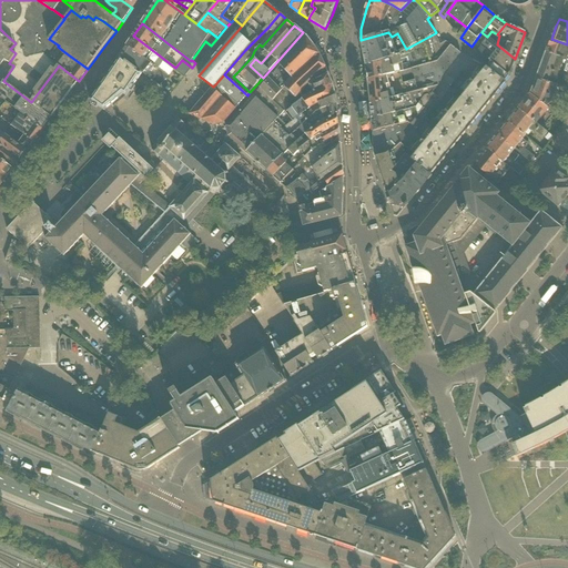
[(0,54),(2,58),(10,49),(16,43),(14,42),(4,33),(0,29),(0,54)]
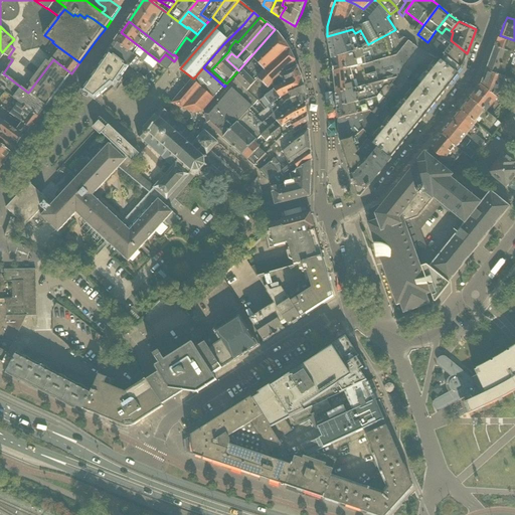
[(327,36),(332,60),(358,51),(368,44),(360,30),(355,33),(352,29),(327,36)]
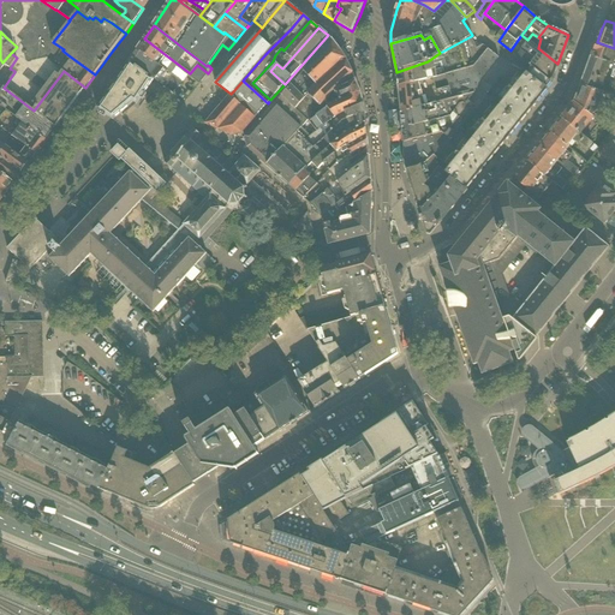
[(489,49),(485,47),(483,45),(477,48),(471,36),(440,53),(428,61),(396,72),(399,87),(475,66),(483,55),(489,49)]
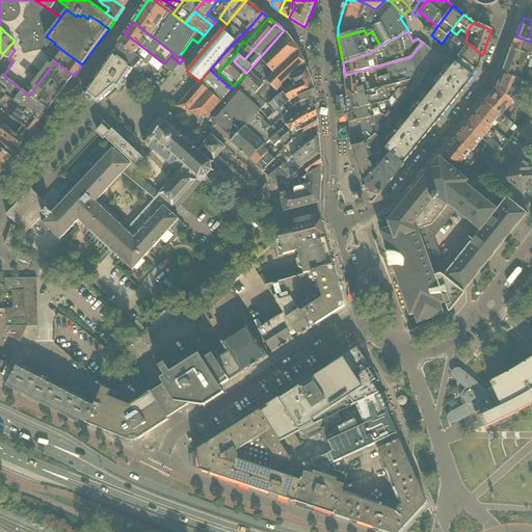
[(158,71),(161,68),(163,65),(164,63),(125,33),(120,43),(145,63),(147,62),(158,71)]
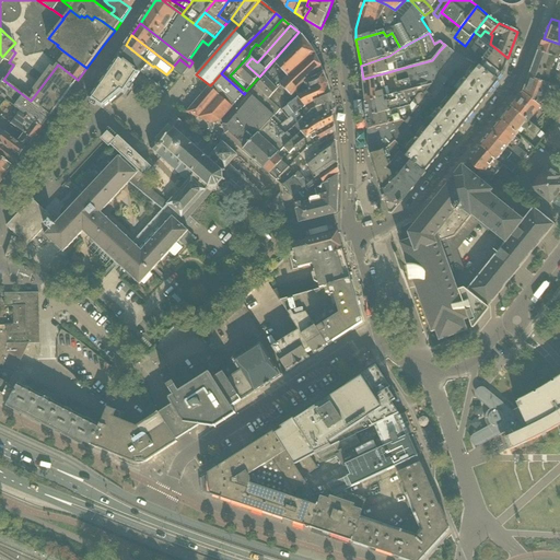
[(276,79),(308,45),(302,36),(269,72),(276,79)]
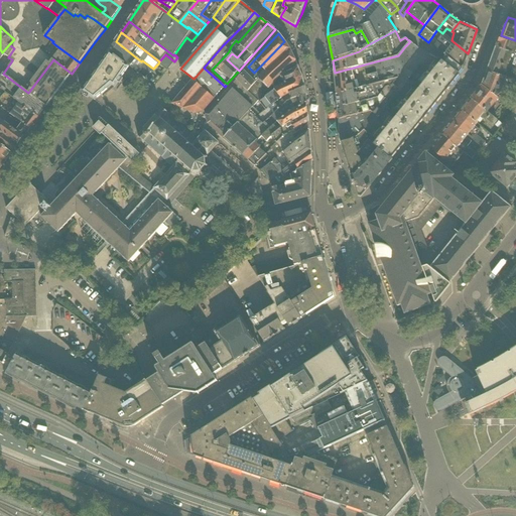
[(438,40),(448,49),(444,55),(445,56),(462,70),(468,53),(452,40),(443,34),(438,40)]
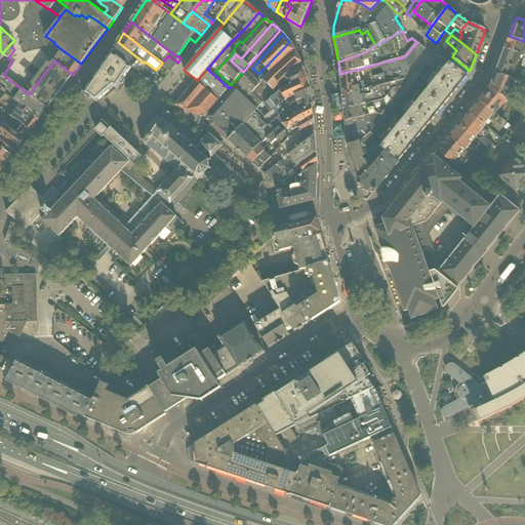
[(524,41),(510,36),(506,48),(524,55),(524,41)]
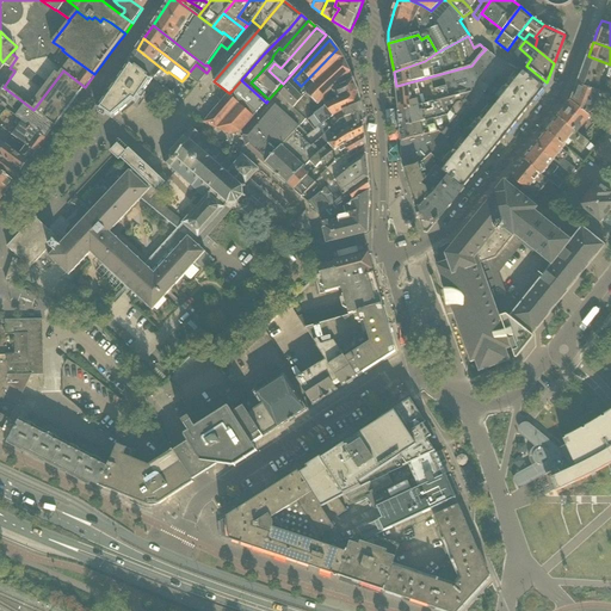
[(137,49),(129,61),(153,79),(173,93),(181,81),(168,72),(167,73),(137,49)]
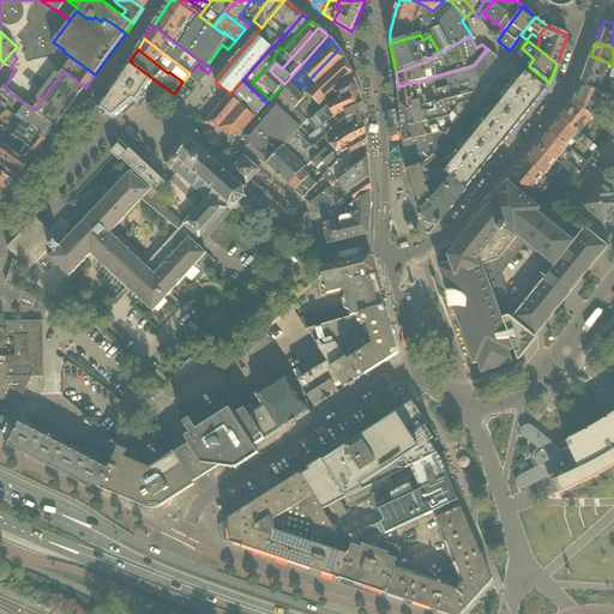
[(347,60),(342,53),(339,49),(338,49),(302,86),(295,79),(281,95),(295,108),(305,98),(343,62),(347,60)]
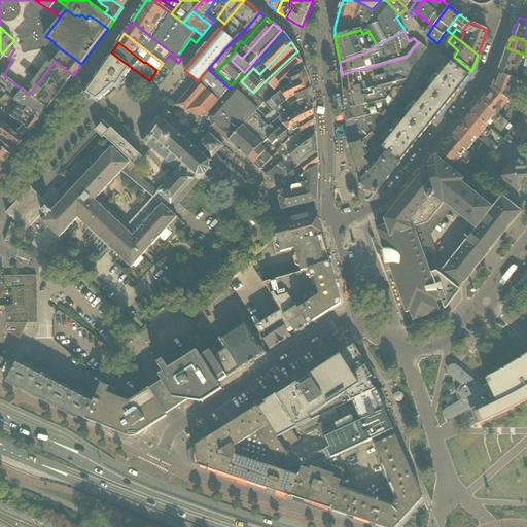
[(427,49),(419,42),(414,47),(423,55),(427,49)]
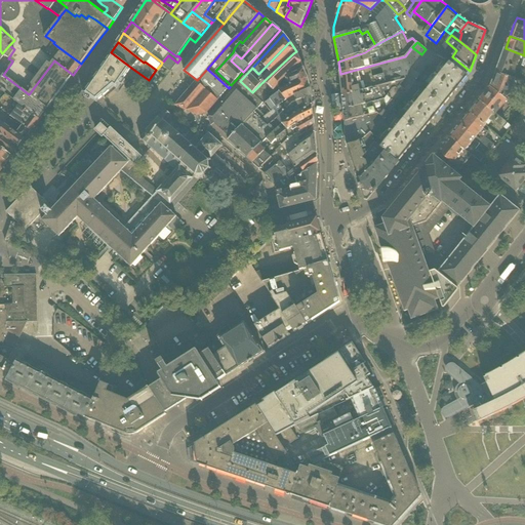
[(2,53),(4,55),(8,58),(14,49),(9,45),(2,53)]
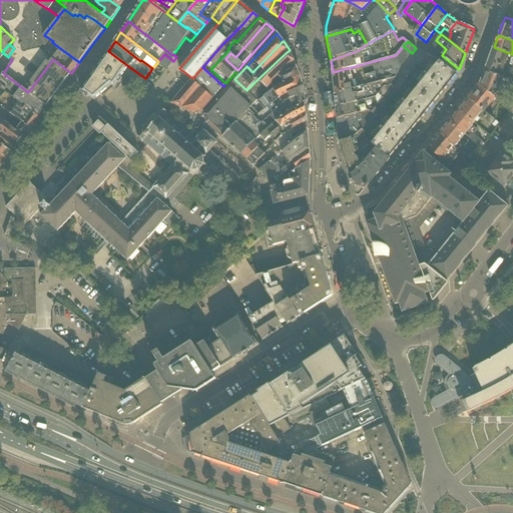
[(335,94),(396,77),(398,74),(401,67),(412,53),(403,46),(396,55),(333,72),(335,94)]
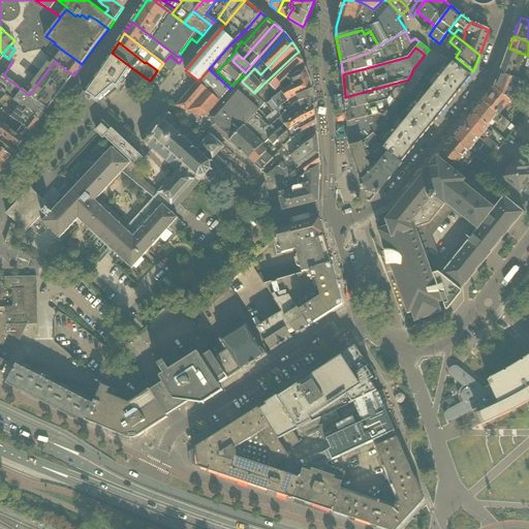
[(528,84),(528,80),(528,56),(509,49),(500,73),(519,81),(528,84)]
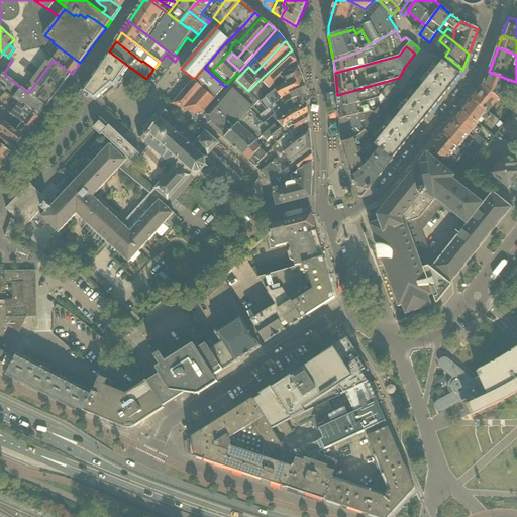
[(279,81),(296,61),(292,50),(289,53),(256,83),(268,93),(279,81)]
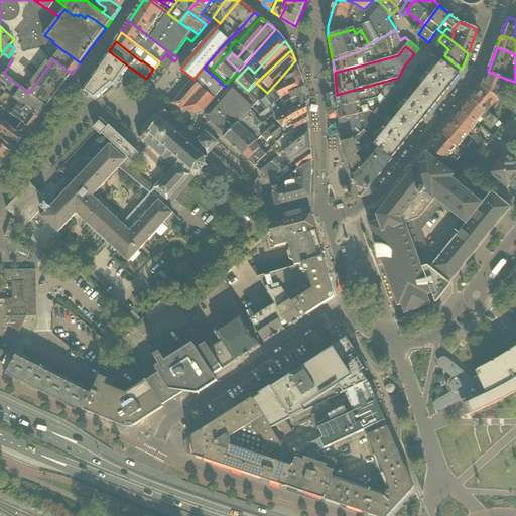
[(112,86),(114,88),(115,88),(129,67),(109,51),(82,92),(95,101),(112,86)]
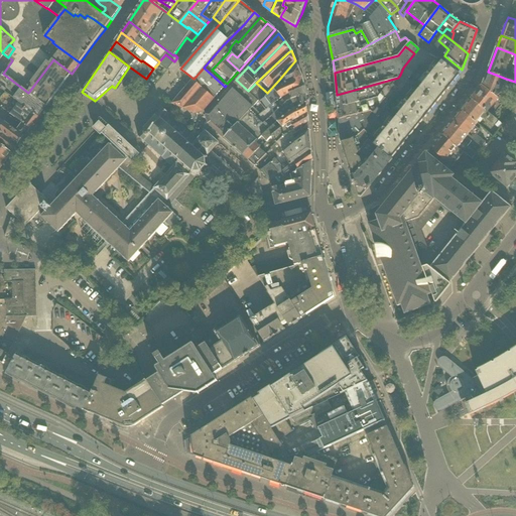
[(165,54),(159,61),(158,63),(167,71),(174,61),(165,54)]
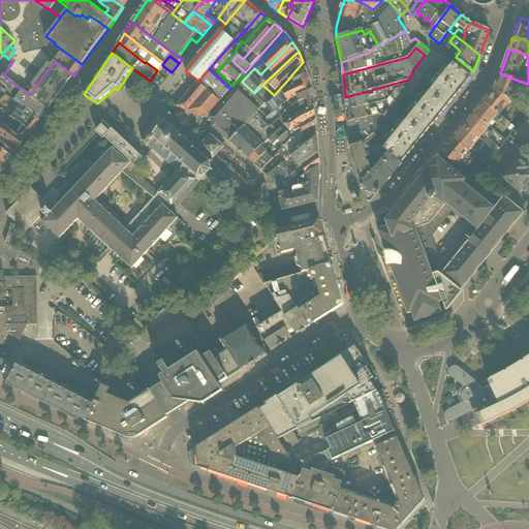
[(473,71),(457,58),(455,61),(441,76),(440,75),(438,78),(439,79),(430,91),(448,105),(458,94),(462,89),(471,76),(470,76),(470,75),(472,73),(473,71)]
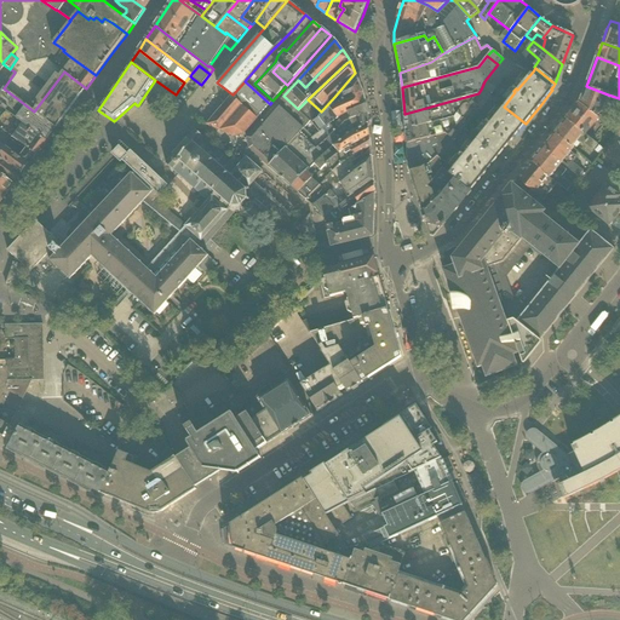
[(81,95),(86,89),(64,72),(34,112),(56,130),(61,124),(59,122),(79,97),(81,95)]
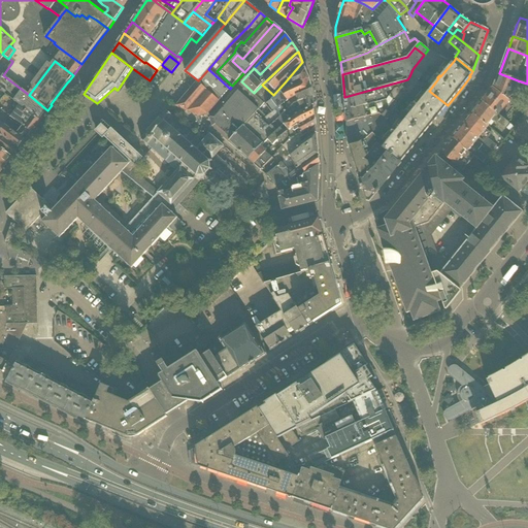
[(309,78),(302,62),(285,83),(289,89),(309,78)]
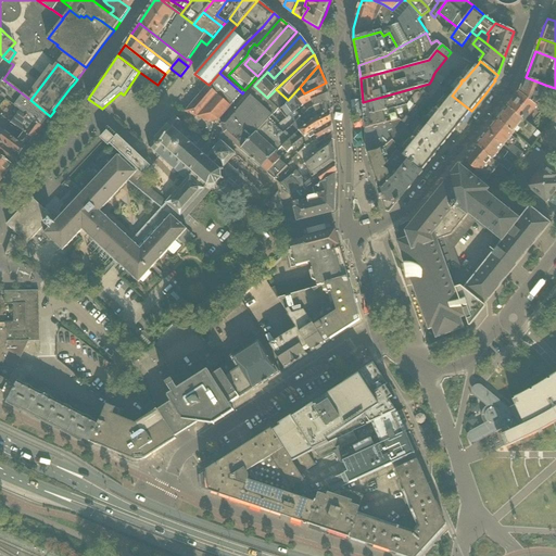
[(234,103),(242,93),(219,73),(211,83),(234,103)]
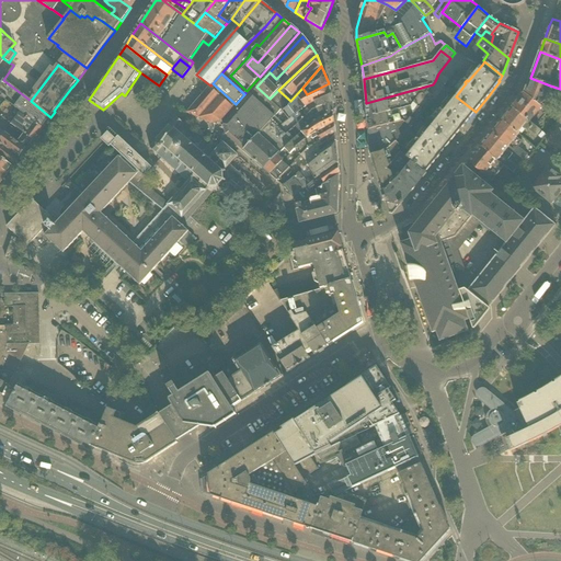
[(524,93),(540,106),(545,101),(550,86),(530,78),(524,93)]
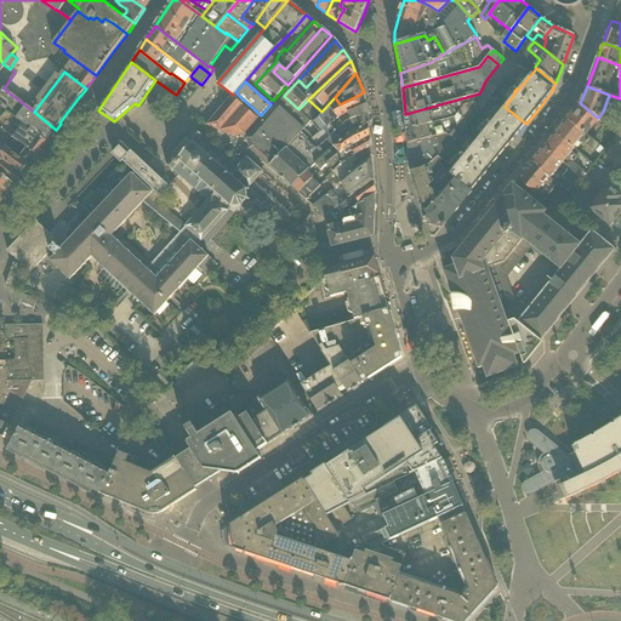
[(34,112),(4,89),(0,93),(0,106),(6,112),(47,142),(56,130),(34,112)]
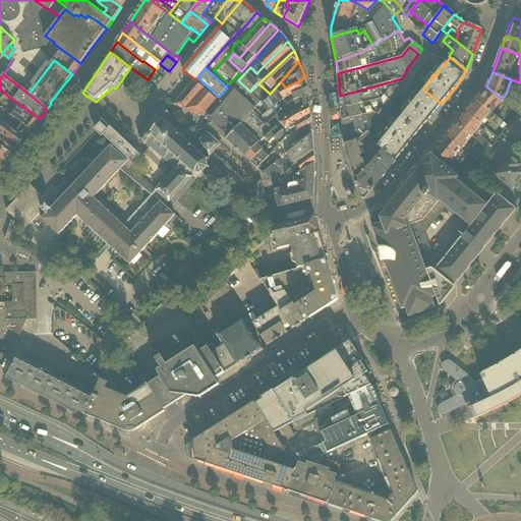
[(196,114),(205,113),(219,97),(197,77),(195,79),(174,105),(196,114)]
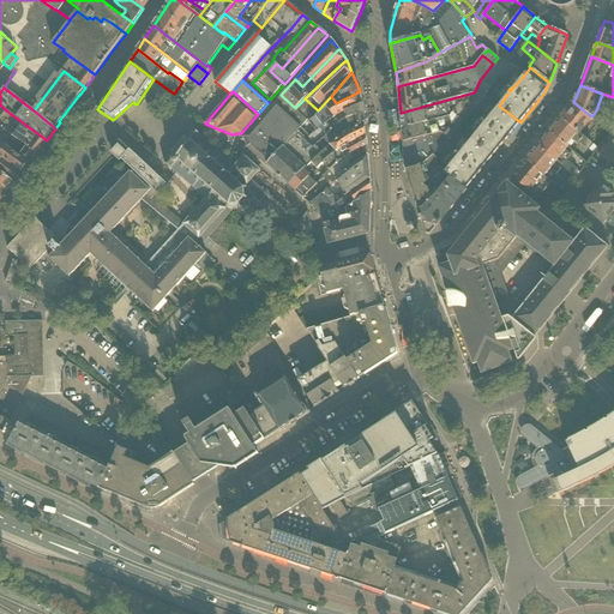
[(308,121),(317,131),(307,138),(315,145),(315,146),(317,145),(335,130),(329,122),(338,116),(344,112),(362,104),(360,91),(336,103),(331,96),(318,110),(308,121)]
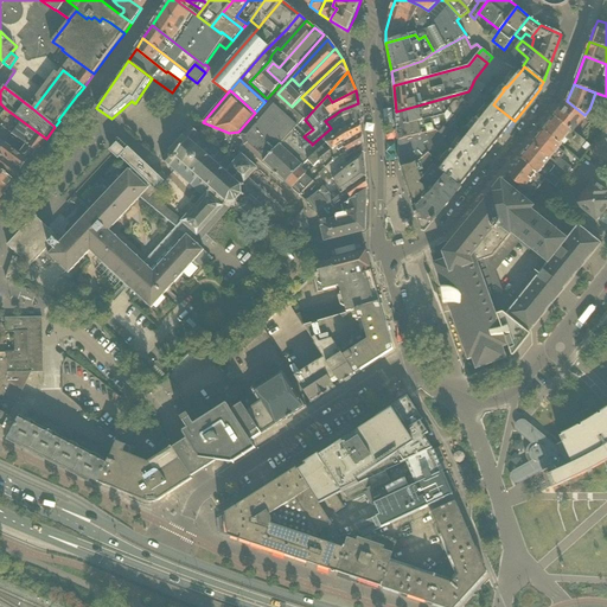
[(462,98),(468,91),(396,112),(398,128),(434,117),(445,115),(455,101),(459,103),(462,98)]
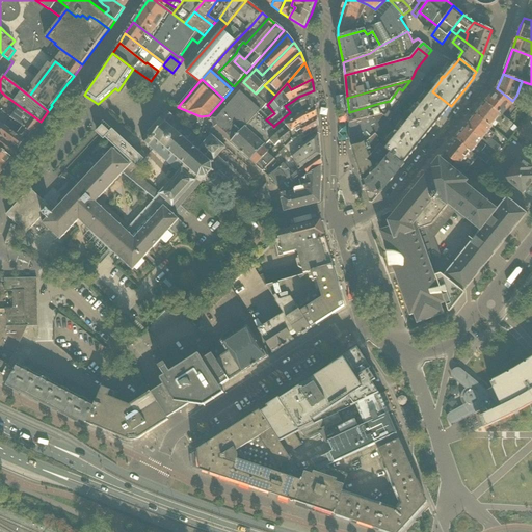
[(243,82),(212,118),(214,127),(232,143),(232,142),(248,125),(260,113),(259,112),(267,104),(267,105),(275,96),(264,85),(256,94),(243,82)]
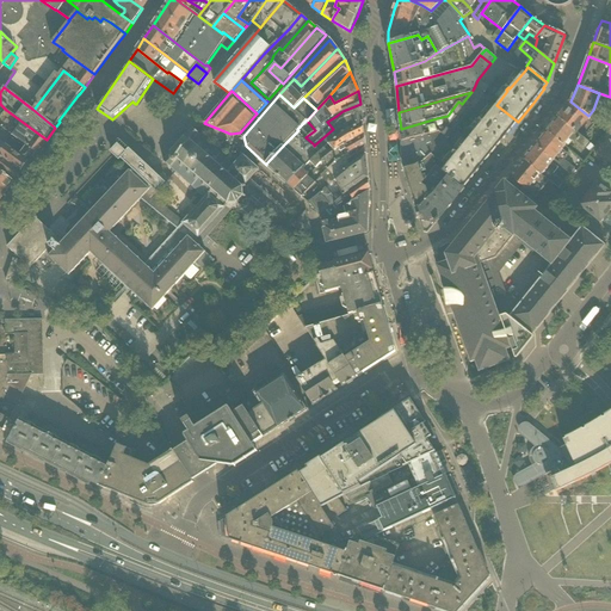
[(401,129),(402,141),(402,142),(427,134),(438,131),(444,136),(445,136),(466,111),(464,106),(462,104),(458,102),(448,116),(437,118),(401,129)]
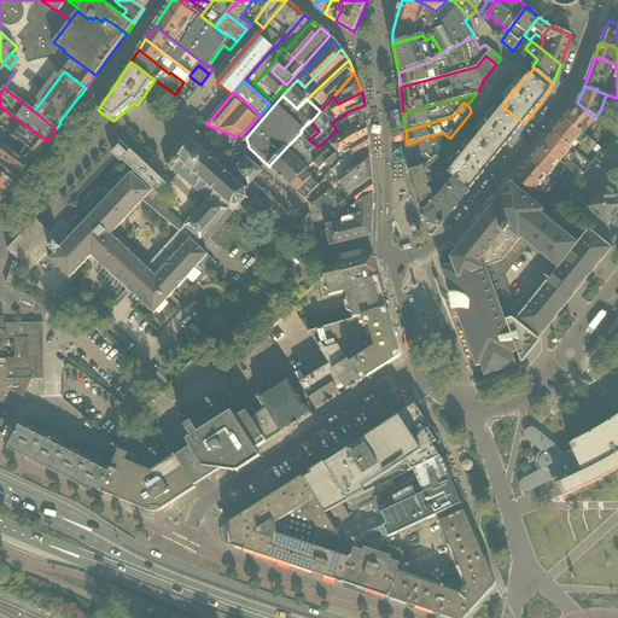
[(595,135),(589,130),(598,120),(595,117),(577,103),(565,120),(592,141),(595,135)]
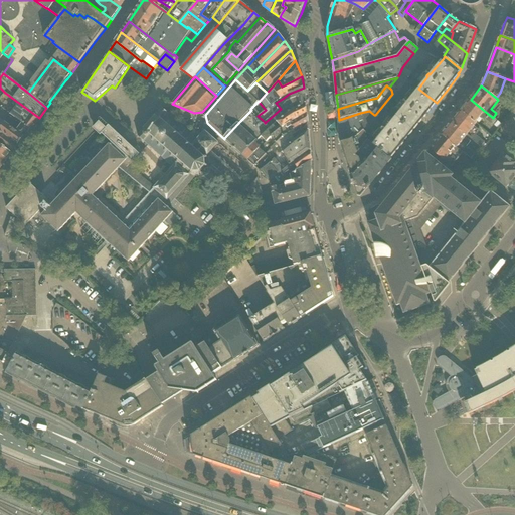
[(287,102),(306,95),(304,88),(289,94),(284,98),(276,103),(281,109),(287,102)]
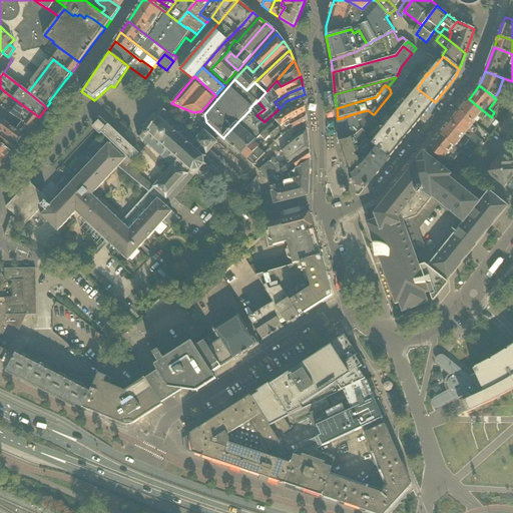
[(394,116),(412,130),(421,118),(422,119),(426,114),(425,114),(435,102),(417,88),(406,102),(405,101),(403,103),(404,104),(394,116)]
